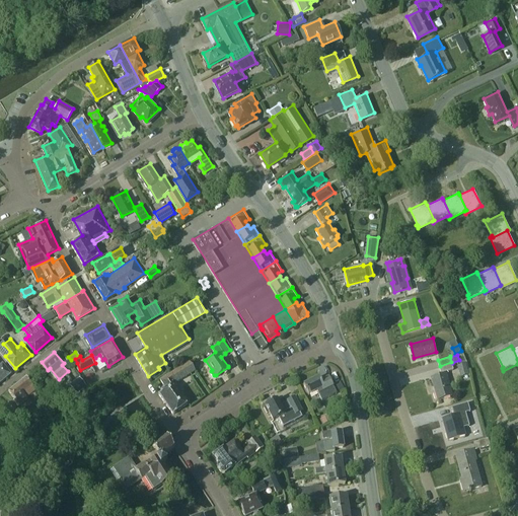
[(0,361),(0,381),(11,372),(3,362),(1,360),(0,361)]
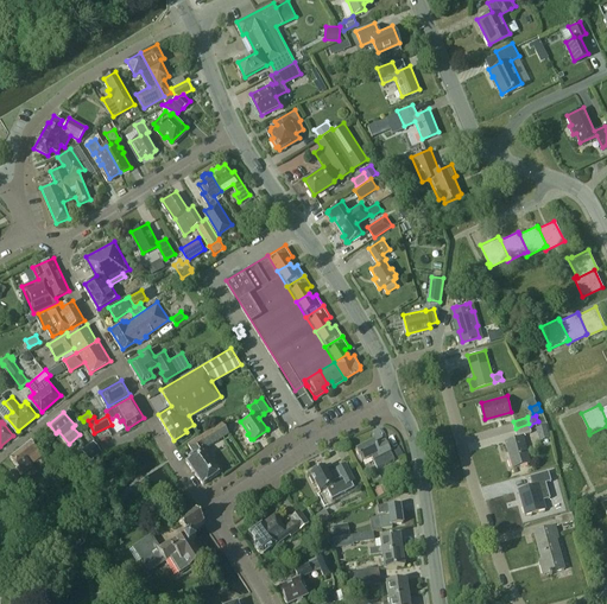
[(202,482),(203,481),(221,469),(204,445),(228,431),(222,421),(189,443),(195,452),(185,458),(202,482)]
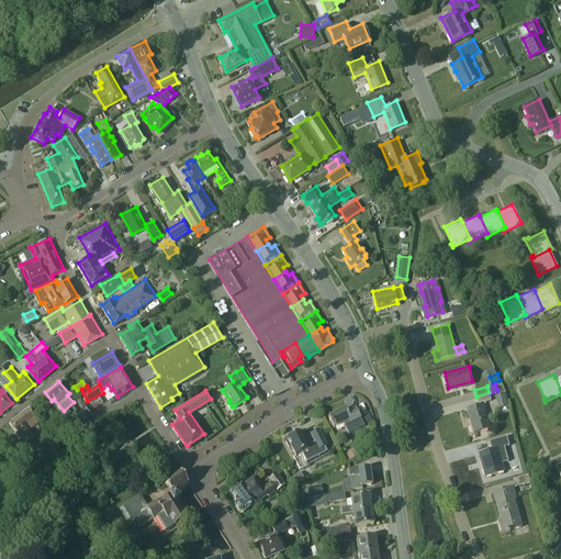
[(505,391),(496,393),(498,402),(507,400),(505,391)]
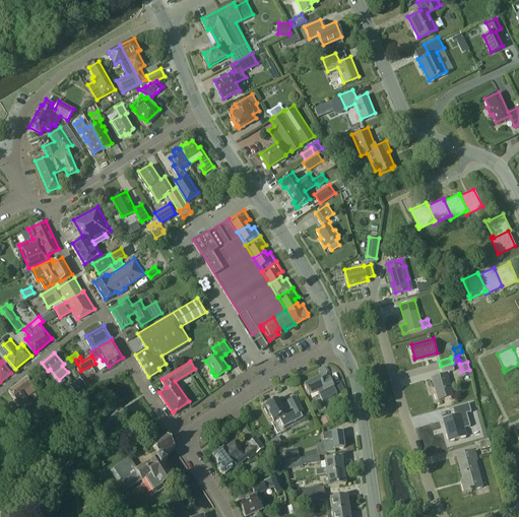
[(452,363),(441,367),(442,372),(454,369),(453,364),(452,363)]
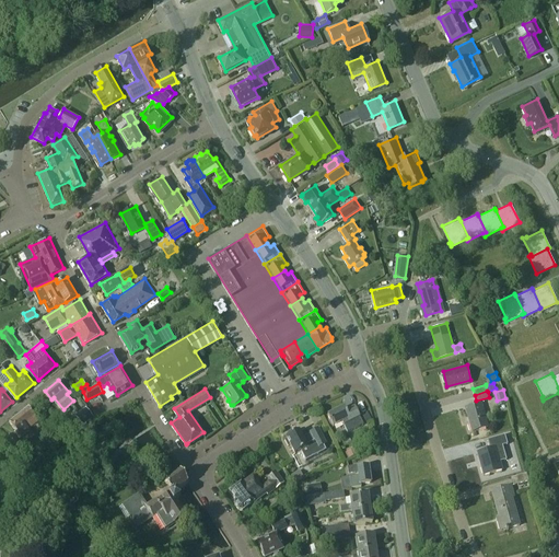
[(487,426),(481,402),(466,406),(473,430),(487,426)]
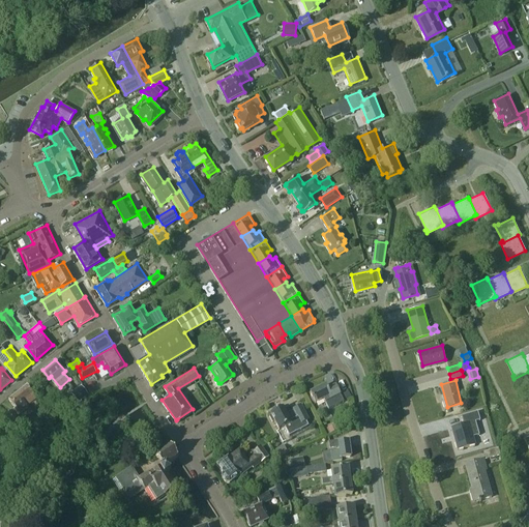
[(328,386),(326,382),(311,390),(316,401),(324,397),(325,400),(329,406),(344,399),(341,391),(335,382),(328,386)]
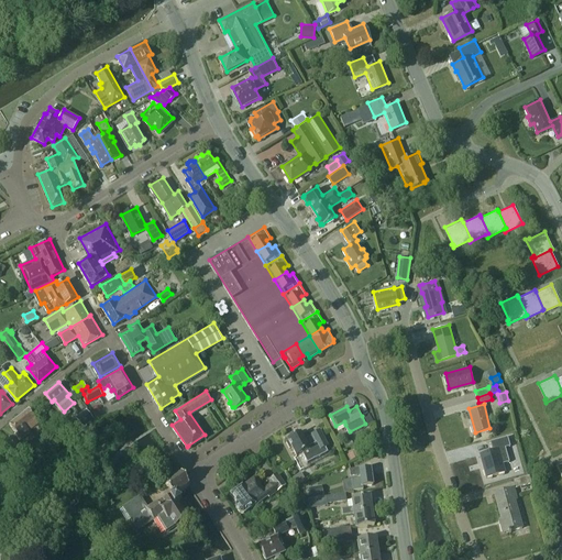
[(17,432),(21,438),(31,430),(30,429),(41,420),(31,407),(11,423),(18,431),(17,432)]
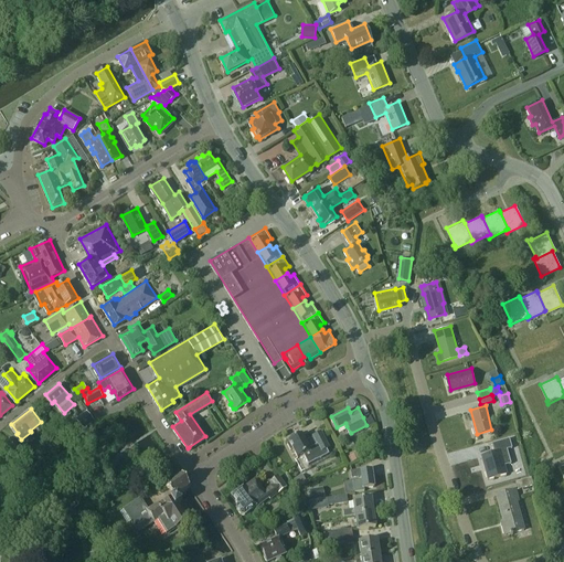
[(76,417),(85,427),(95,419),(87,409),(76,417)]
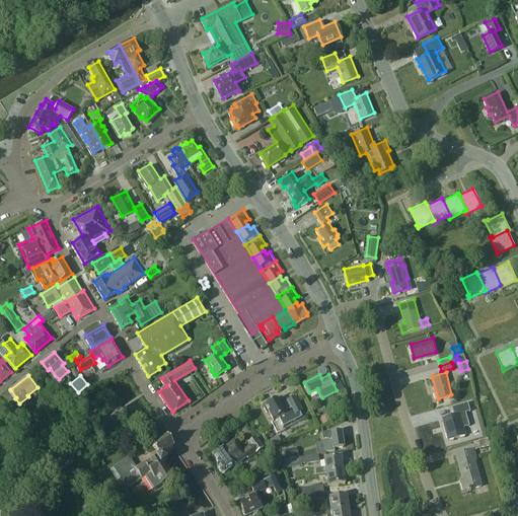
[(270,411),(274,419),(280,416),(284,425),(303,415),(300,410),(302,409),(295,393),(287,397),(288,398),(281,402),(278,395),(266,401),(267,404),(265,406),(268,412),(270,411)]
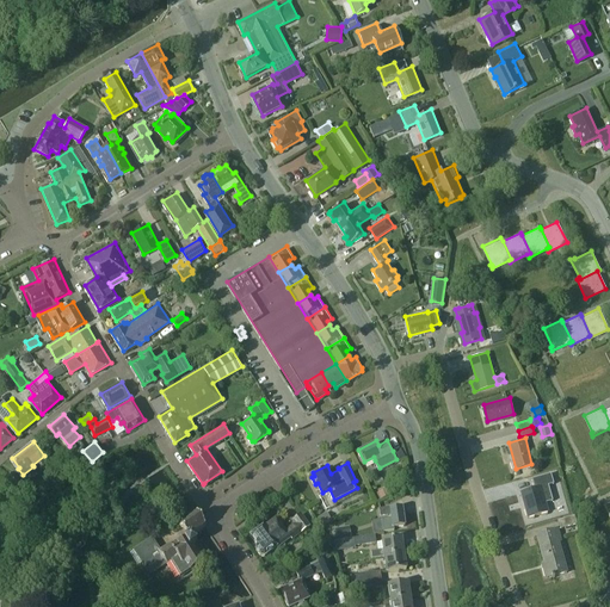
[(558,489),(567,488),(564,469),(554,471),(558,489)]
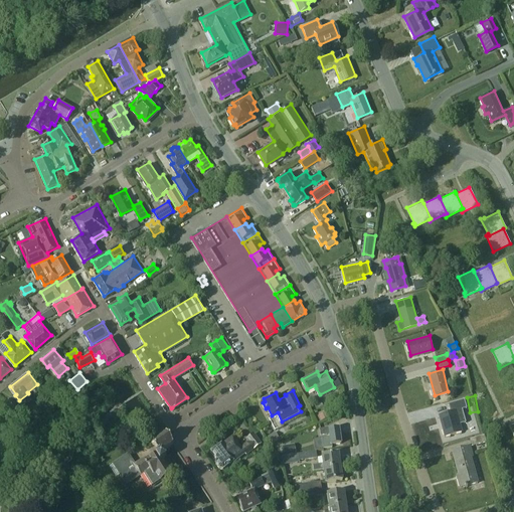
[(15,413),(21,407),(12,396),(5,402),(15,413)]
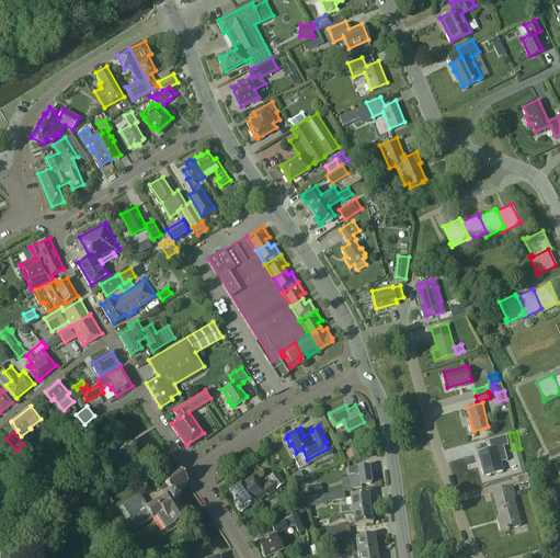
[(491,447),(479,451),(486,475),(504,469),(502,460),(509,458),(504,444),(510,443),(506,434),(489,439),(491,447)]
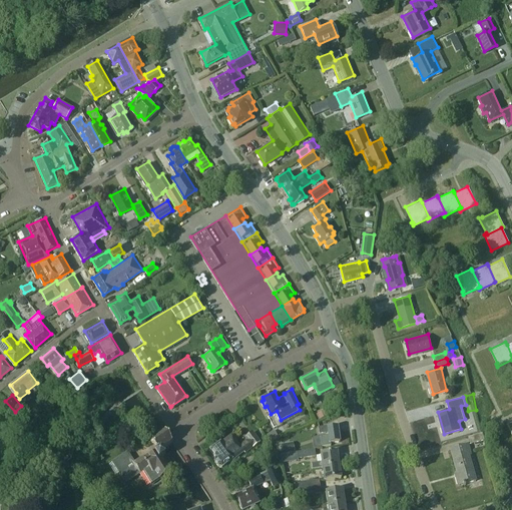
[(321,418),(328,414),(326,408),(318,412),(321,418)]
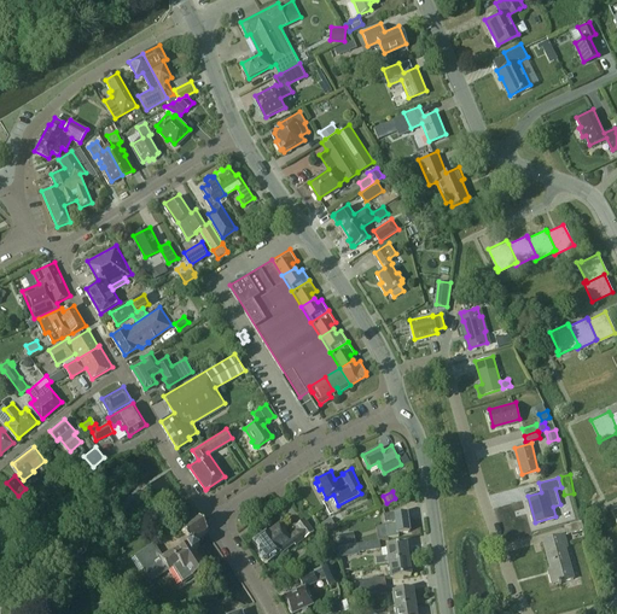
[(385,520),(395,518),(395,522),(386,524),(389,536),(399,533),(399,531),(409,528),(407,512),(395,513),(395,510),(384,512),(385,520)]
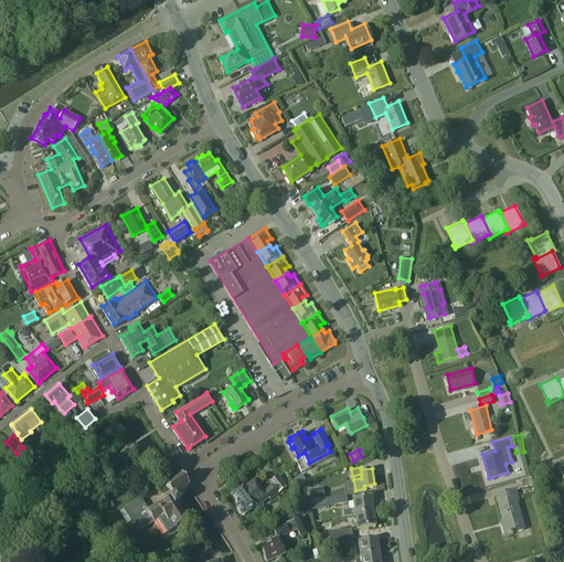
[(299,485),(308,479),(302,472),(295,477),(299,485)]
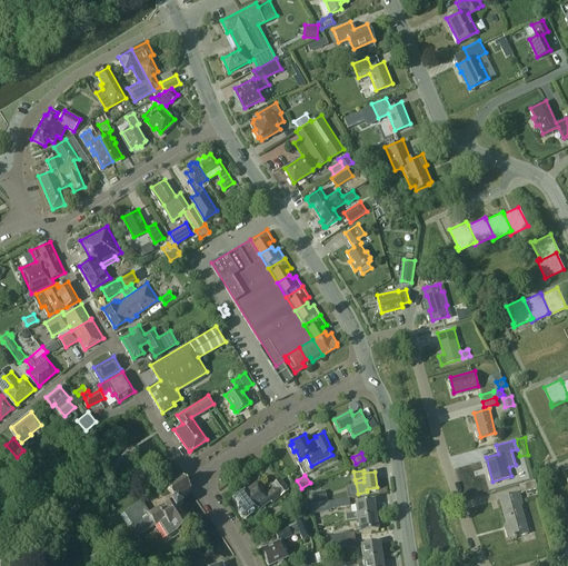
[(178,528),(179,529),(190,522),(180,506),(183,504),(185,503),(180,497),(192,489),(189,484),(185,477),(168,487),(172,494),(176,499),(162,508),(160,505),(150,512),(142,499),(126,510),(141,534),(159,522),(168,535),(178,528)]
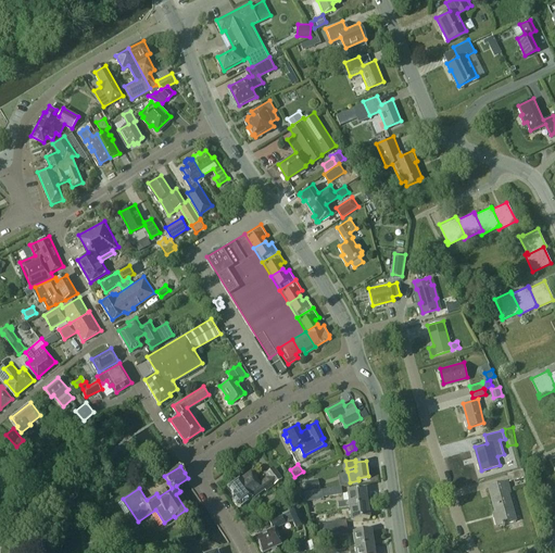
[(234,495),(234,499),(238,505),(241,505),(253,497),(254,498),(266,489),(266,490),(282,478),(274,466),(266,472),(268,475),(260,481),(251,469),(240,478),(239,477),(228,485),(235,494),(234,495)]
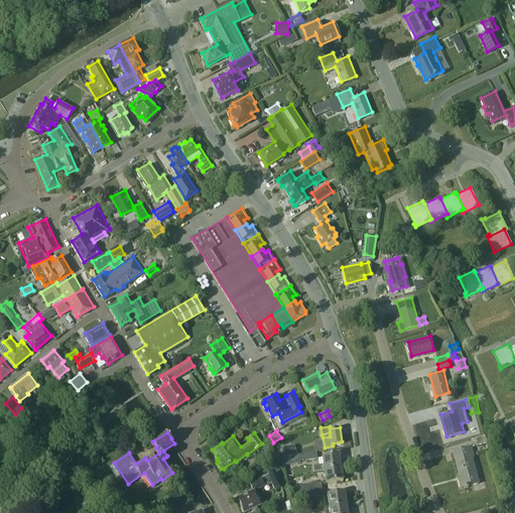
[(472,437),(474,445),(488,441),(486,433),(472,437)]
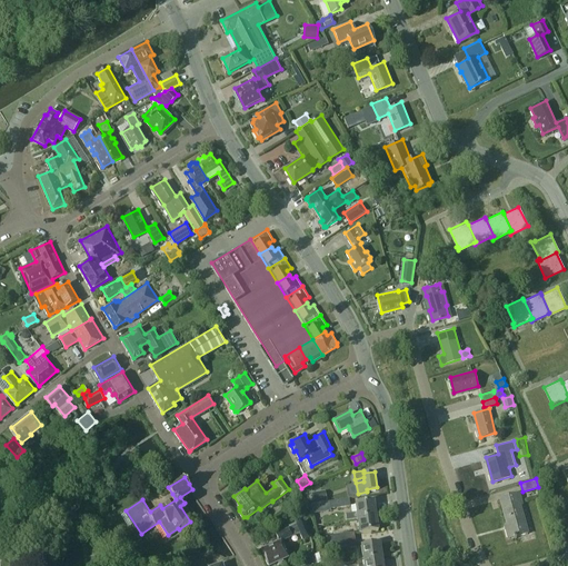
[(320,489),(312,492),(315,500),(321,499),(328,498),(327,494),(320,495),(320,489)]
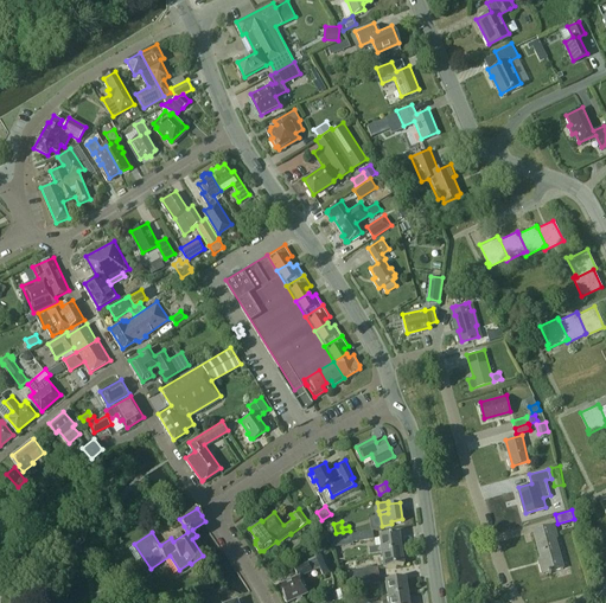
[(557,536),(554,524),(533,530),(542,562),(540,562),(542,572),(563,566),(555,537),(557,536)]
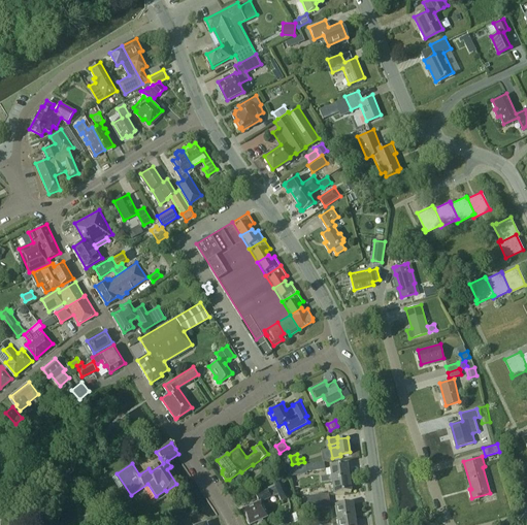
[(325,467),(324,460),(305,463),(306,469),(325,467)]
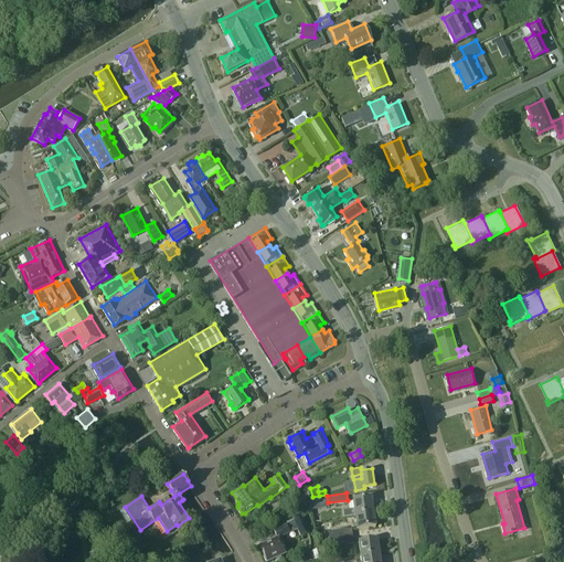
[(344,515),(374,510),(372,496),(353,499),(354,507),(343,508),(344,515)]
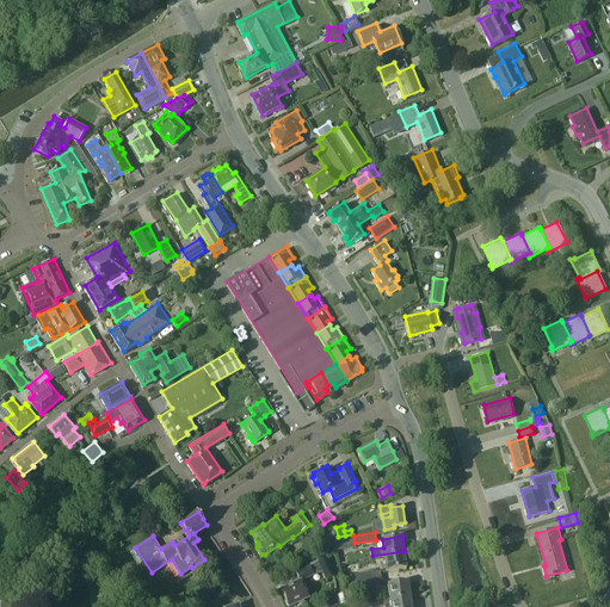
[(405,551),(373,556),(384,555),(386,570),(407,567),(405,551)]
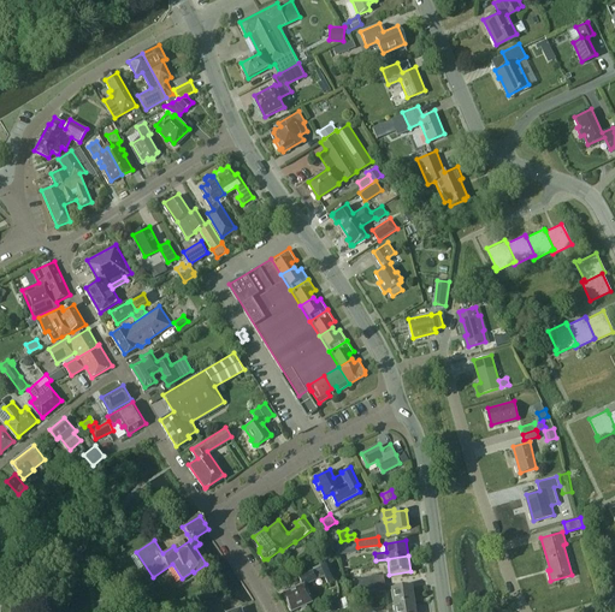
[(338,580),(330,562),(321,565),(330,583),(338,580)]
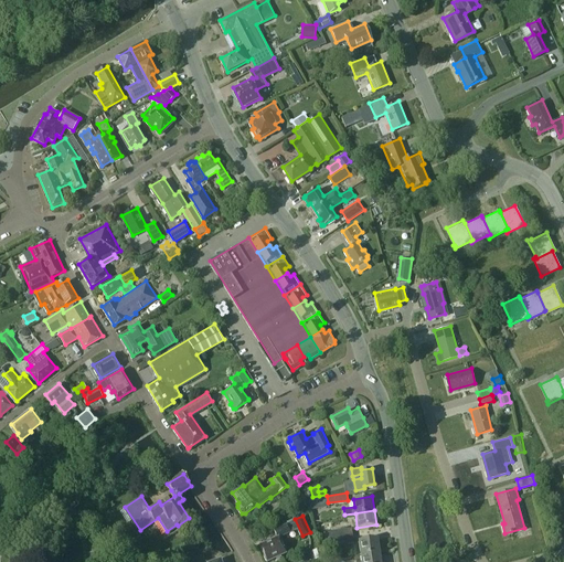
[(297,527),(294,519),(275,528),(277,536),(261,543),(265,553),(264,553),(266,559),(268,559),(268,560),(286,551),(283,543),(284,542),(280,534),(297,527)]
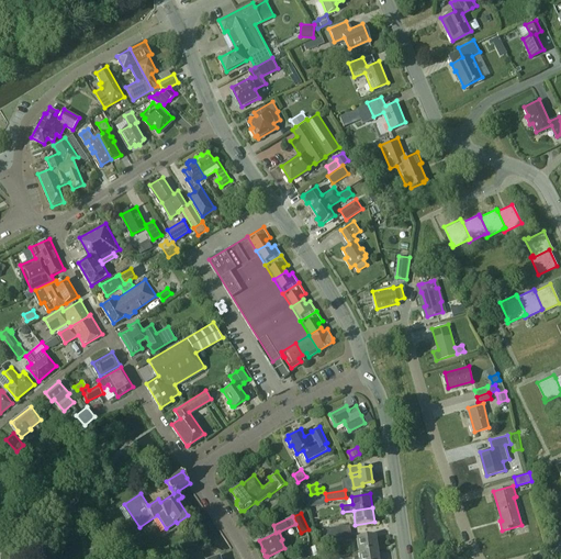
[(332,535),(350,532),(349,524),(327,526),(328,535),(332,535)]
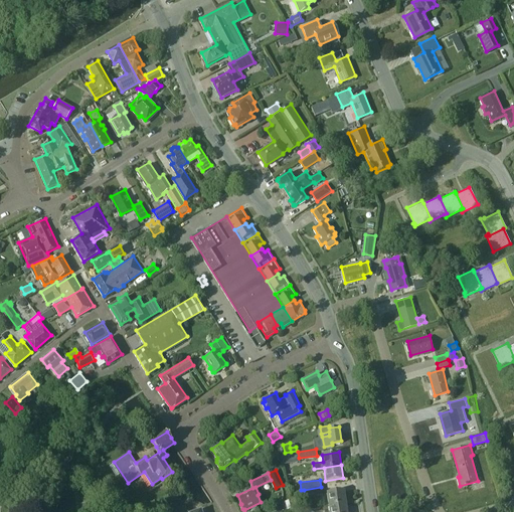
[(321,487),(304,490),(305,496),(322,493),(321,487)]
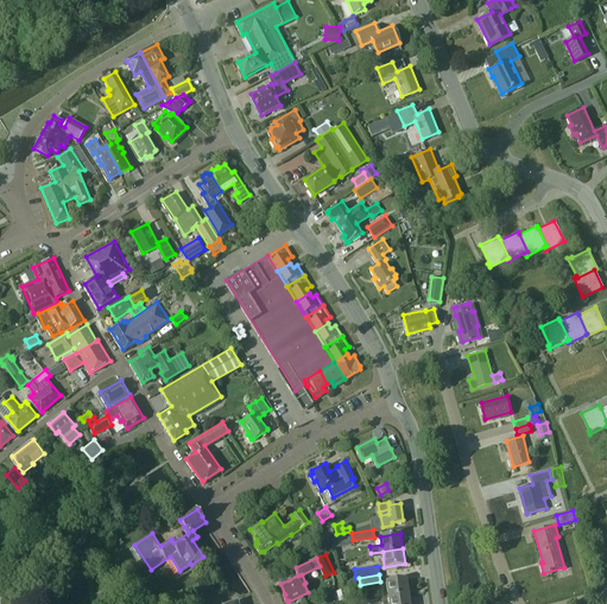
[(389,596),(409,593),(406,578),(386,580),(389,596)]
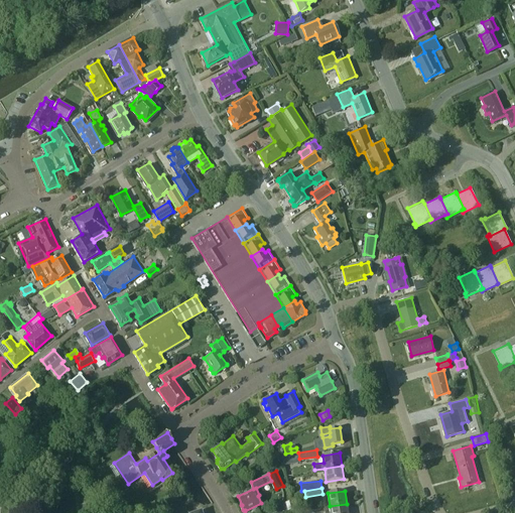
[(288,509),(296,507),(293,499),(285,501),(288,509)]
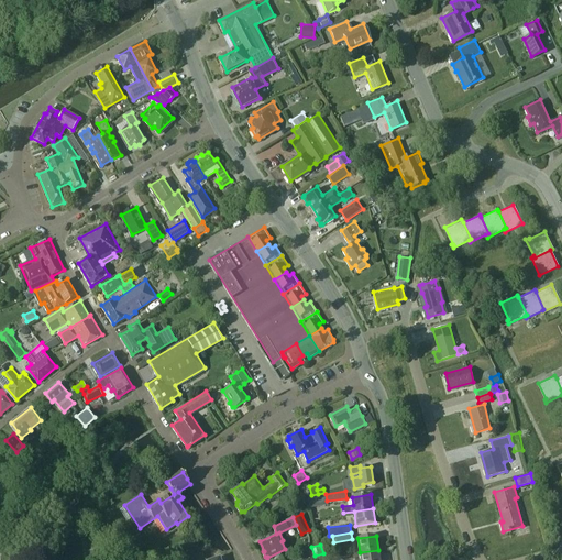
[(379,559),(378,550),(360,552),(354,553),(354,559),(379,559)]
